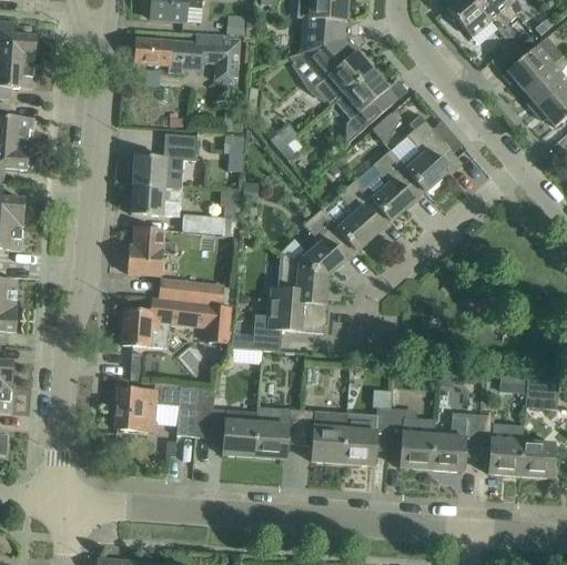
[(202,8),(202,0),(152,0),(151,18),(185,20),(186,7),(202,8)]
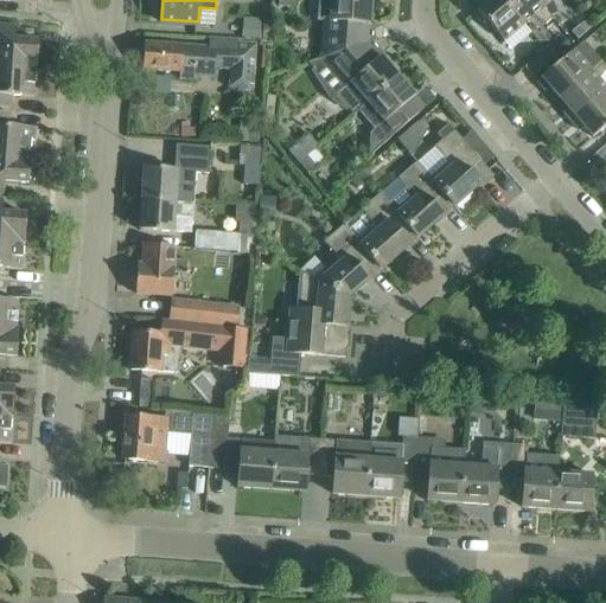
[(321,56),(361,43),(361,42),(356,44),(357,20),(370,21),(371,0),(319,0),(318,17),(324,17),(321,55),(321,56)]
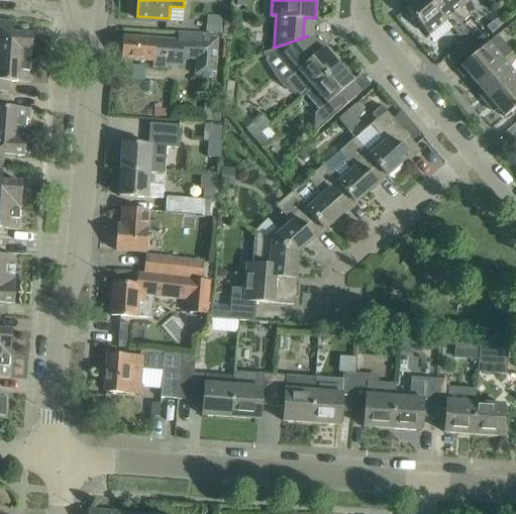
[(446,18),(431,0),(413,0),(406,6),(429,32),(446,18)]
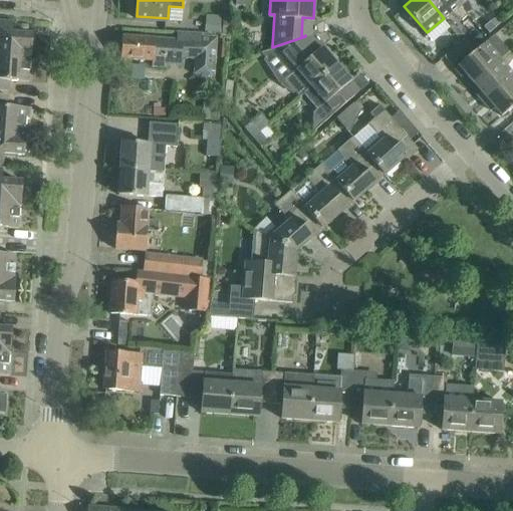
[(462,17),(468,13),(457,0),(429,0),(444,18),(452,10),(462,17)]
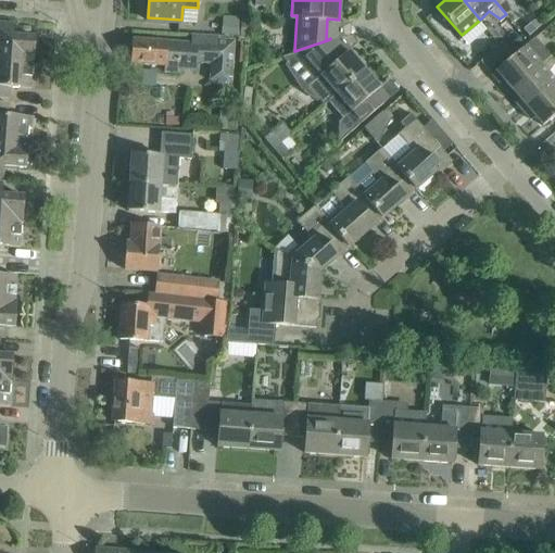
[(494,0),(506,14),(513,9),(508,0),(494,0)]
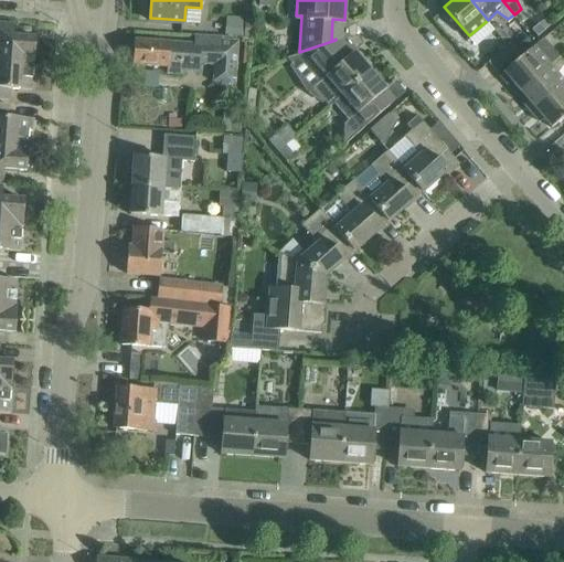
[(227,13),(226,32),(243,33),(244,14),(227,13)]
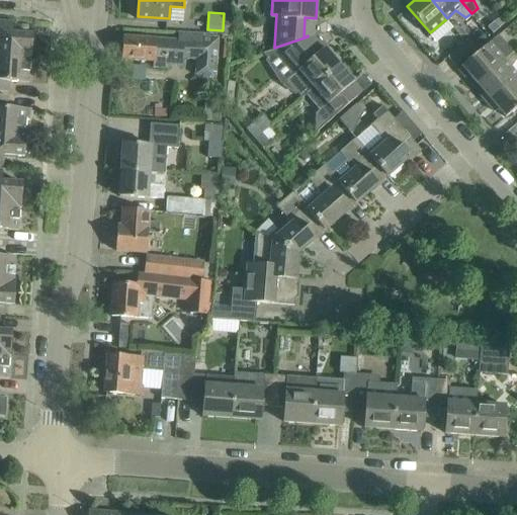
[(0,54),(31,57),(33,32),(13,31),(13,20),(0,18),(0,54)]
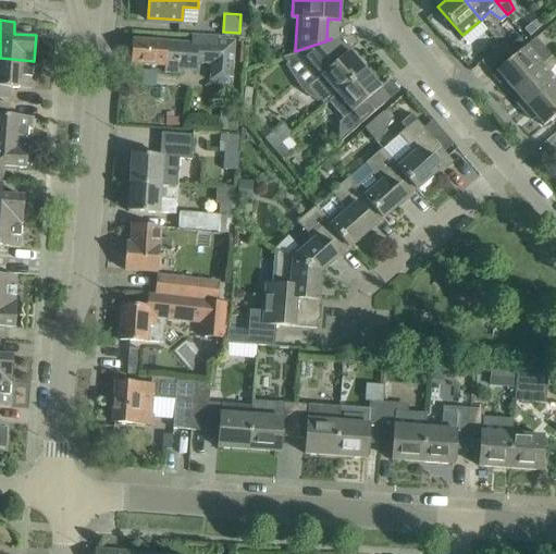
[(531,21),(524,26),(531,33),(538,27),(531,21)]
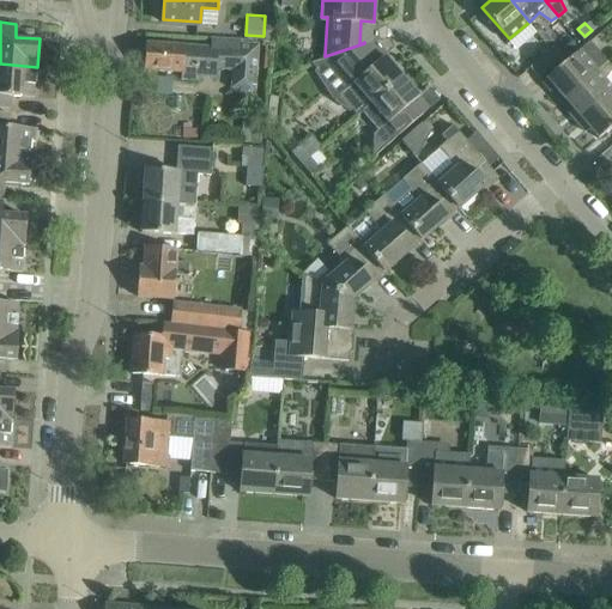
[(199,78),(199,74),(217,75),(217,65),(234,66),(232,85),(258,87),(261,41),(241,40),(241,37),(212,35),(211,44),(147,41),(145,67),(182,69),(182,77),(199,78)]
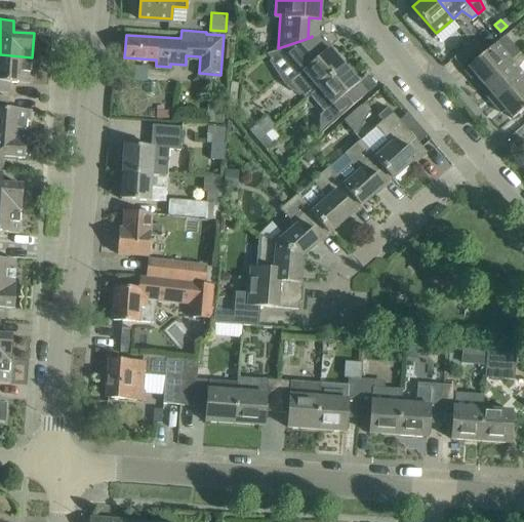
[(484,82),(521,50),(506,33),(481,54),(465,68),(472,76),(476,73),(484,82)]
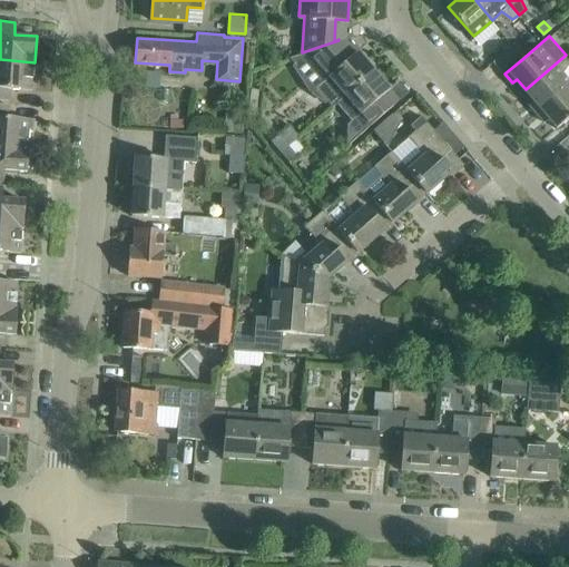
[(302,52),(302,51),(290,56),(294,61),(292,62),(308,87),(312,91),(325,101),(327,99),(332,105),(336,101),(374,69),(357,50),(349,58),(334,42),(339,40),(302,52)]
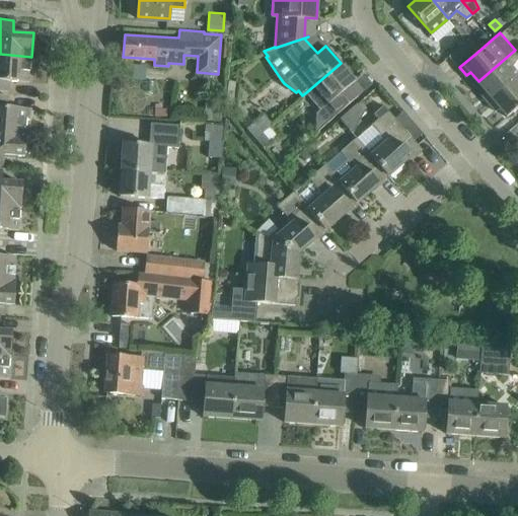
[(468,39),(466,40),(449,55),(456,64),(475,47),(468,39)]
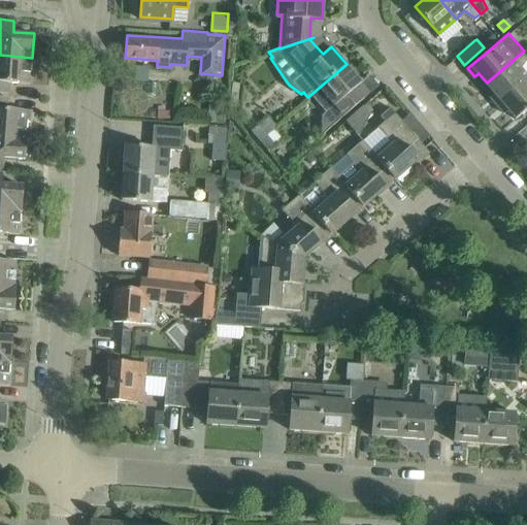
[(526,54),(524,51),(487,83),(495,92),(491,95),(497,103),(526,76),(526,54)]
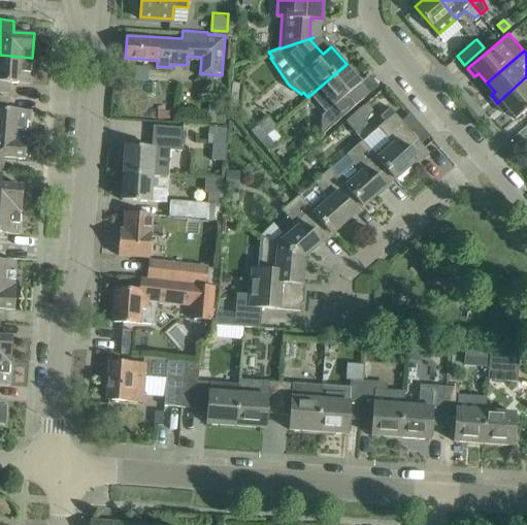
[(32,58),(0,55),(0,91),(8,92),(9,80),(29,81),(30,58),(32,58)]
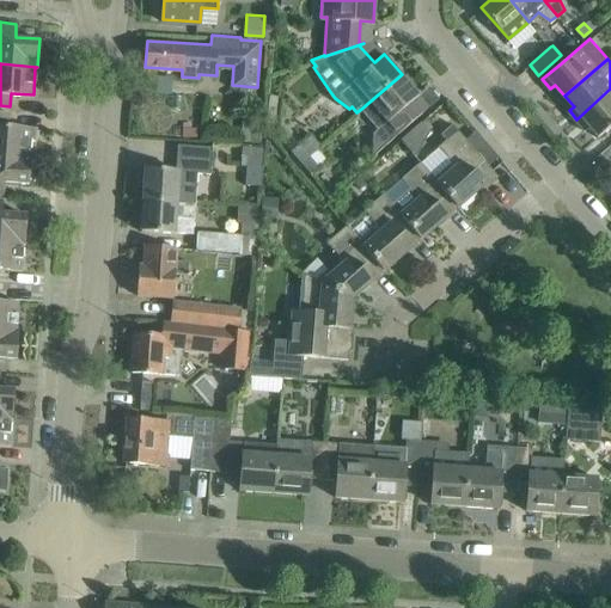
[(402,74),(361,109),(378,128),(374,131),(373,151),(376,153),(393,136),(423,111),(422,110),(419,114),(409,103),(419,93),(402,74)]
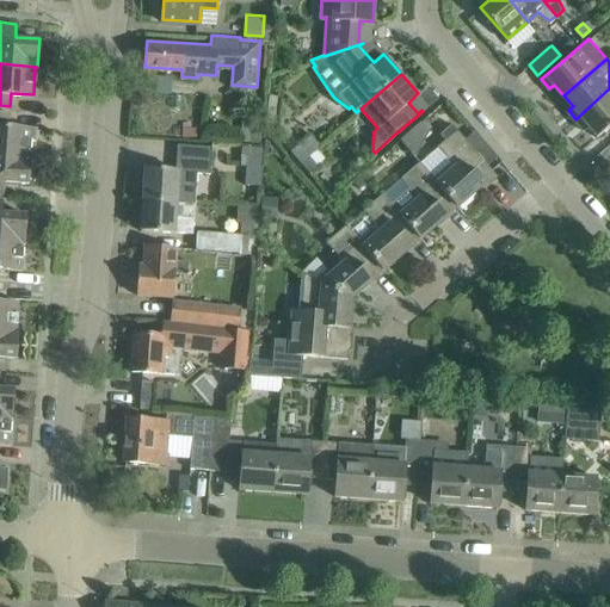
[(609,88),(575,119),(583,128),(587,124),(597,135),(609,124),(609,88)]
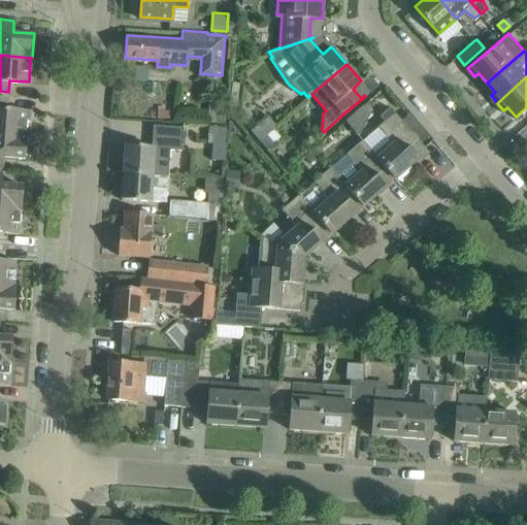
[(0,131),(27,134),(27,132),(25,132),(26,120),(32,120),(32,108),(8,107),(8,96),(0,95),(0,131)]
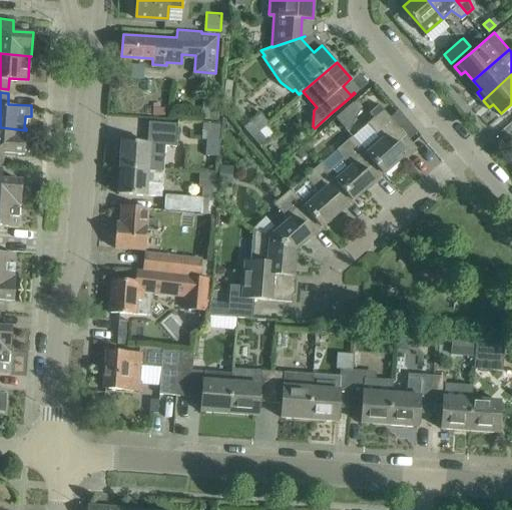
[(384,107),(353,134),(385,171),(405,154),(405,149),(414,141),(384,107)]
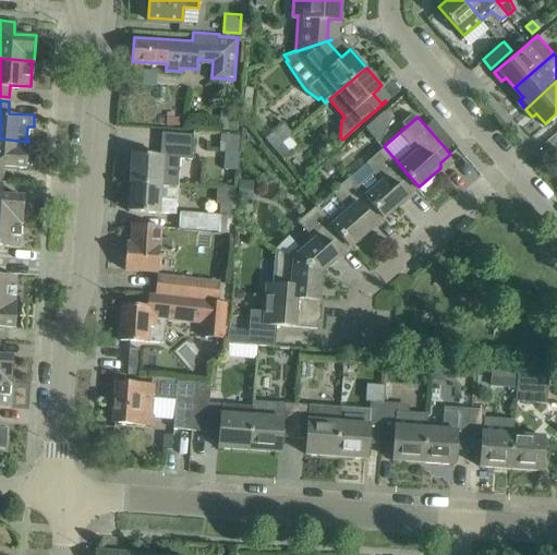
[(373,120),(366,125),(379,141),(384,133),(373,120)]
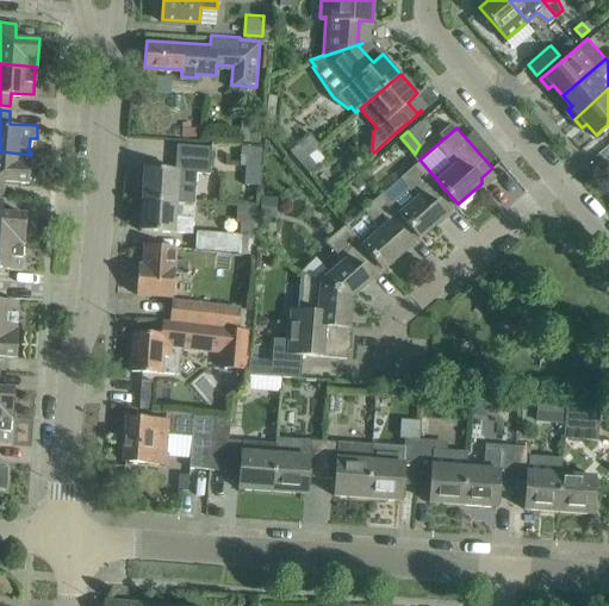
[(300,161),(316,147),(321,143),(311,132),(291,149),(300,161)]
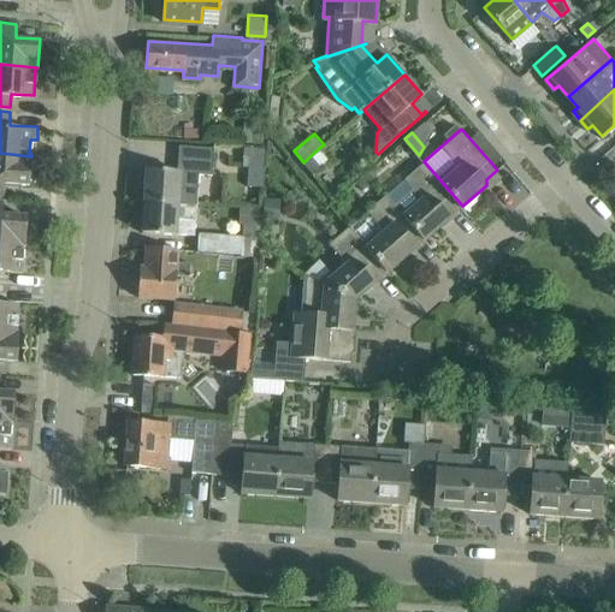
[(146,200),(196,202),(197,186),(199,172),(213,173),(214,147),(179,144),(178,170),(147,167),(146,200)]
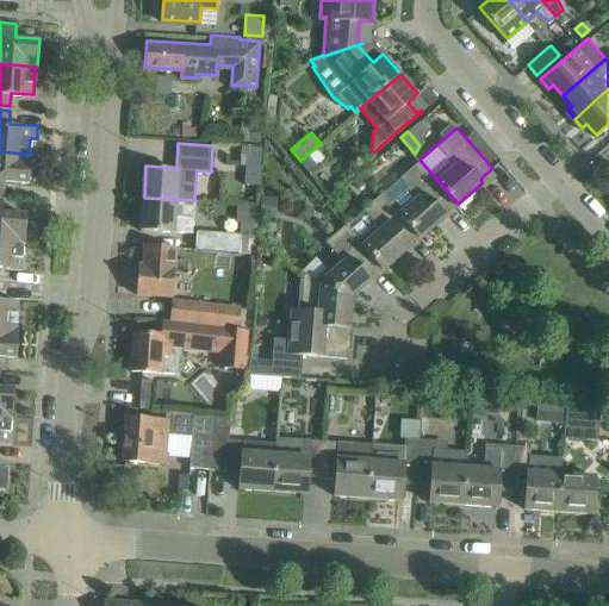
[(242,144),(241,163),(247,163),(247,161),(261,162),(262,145),(242,144)]
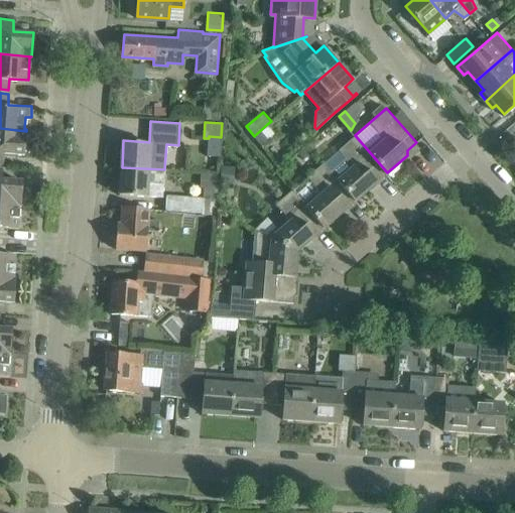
[(276,134),(267,124),(254,136),(262,146),(276,134)]
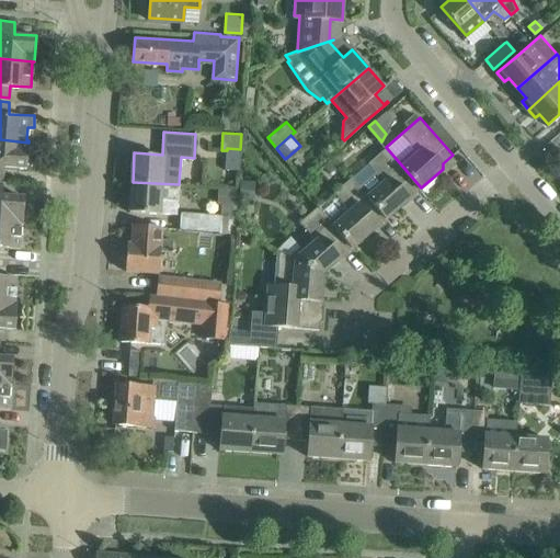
[(29,145),(29,143),(0,139),(0,177),(3,178),(4,166),(27,167),(27,161),(34,162),(35,145),(29,145)]
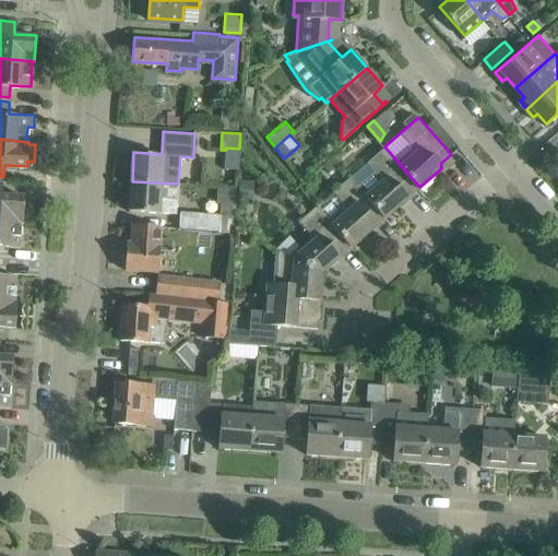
[(348,143),(341,149),(344,153),(352,146),(348,143)]
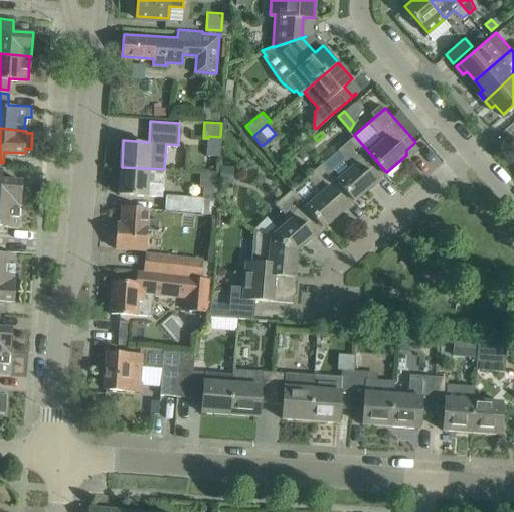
[(323,161),(323,162),(355,199),(375,182),(376,176),(383,170),(385,173),(386,172),(354,135),(338,149),(345,157),(331,170),(323,161)]
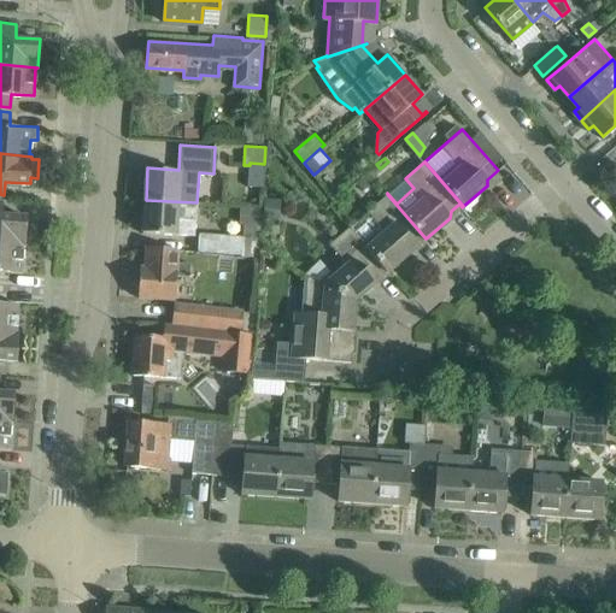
[(250,165),(248,184),(264,186),(267,165),(264,165),(264,164),(250,163),(250,165)]
